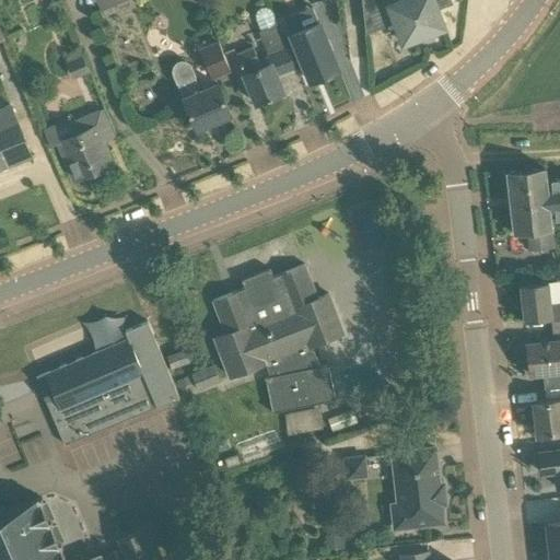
[(96,0),(101,10),(117,3),(118,9),(130,3),(129,0),(96,0)]
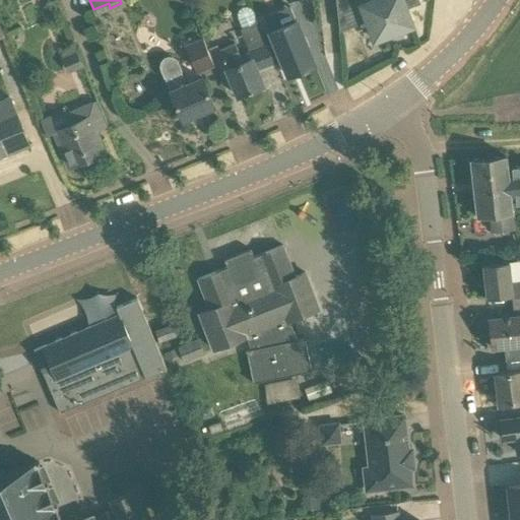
[(335,0),(340,31),(368,21),(375,40),(412,25),(406,9),(420,4),(419,0),(335,0)]
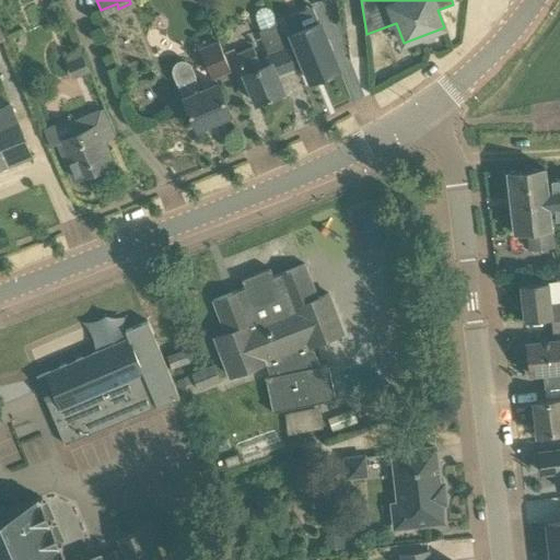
[(296,69),(278,25),(273,13),(269,9),(266,8),(260,8),(257,11),(255,15),(255,21),(272,63),(244,74),(256,104),(283,93),(277,77),(296,69)]
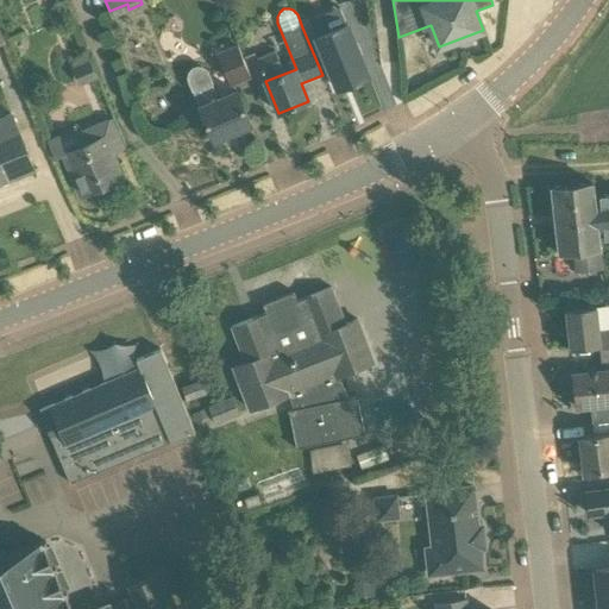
[(316,37),(338,88),(369,75),(347,24),(316,37)]
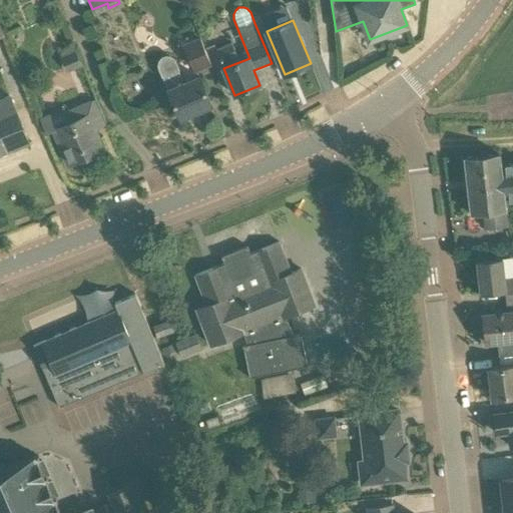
[(200,38),(182,45),(194,72),(211,64),(200,38)]
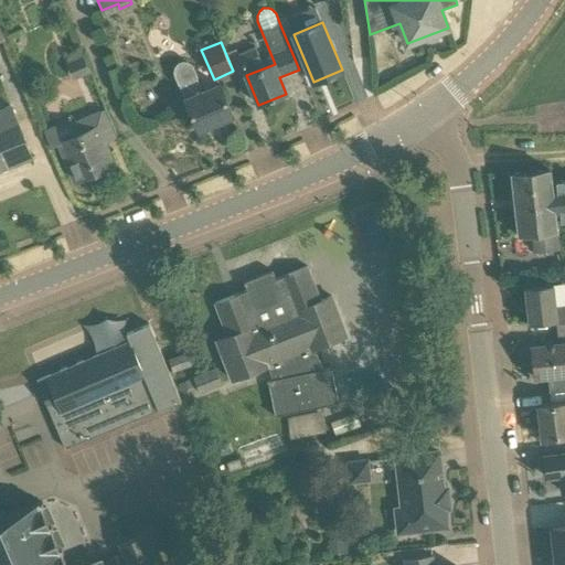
[(74,81),(91,74),(83,56),(67,63),(74,81)]
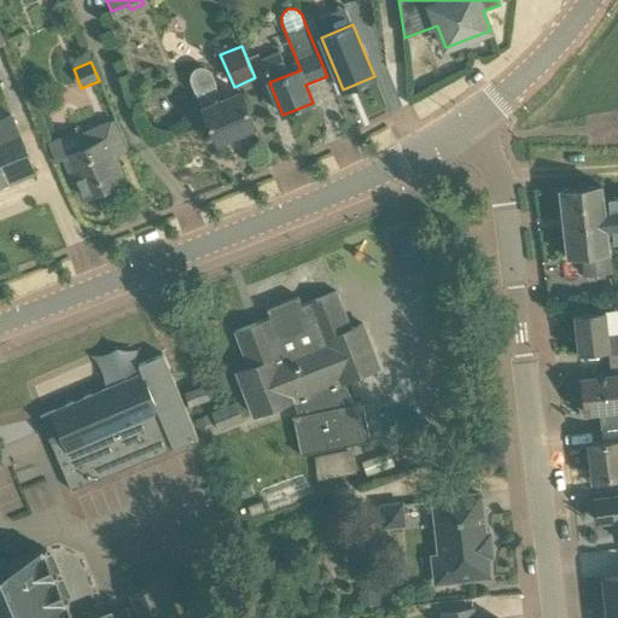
[(222,101),(215,85),(216,85),(211,74),(209,69),(204,66),(199,66),(194,69),(191,74),(190,79),(190,83),(194,94),(197,93),(203,109),(217,143),(255,127),(240,93),(222,101)]
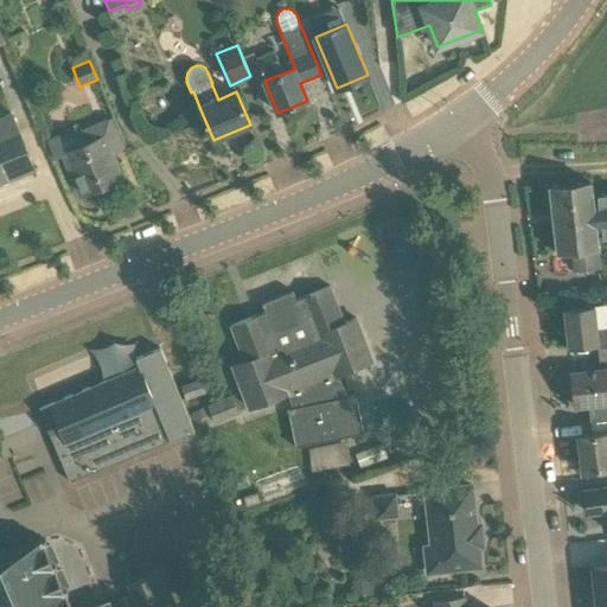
[(0,183),(34,168),(12,114),(0,119),(0,183)]
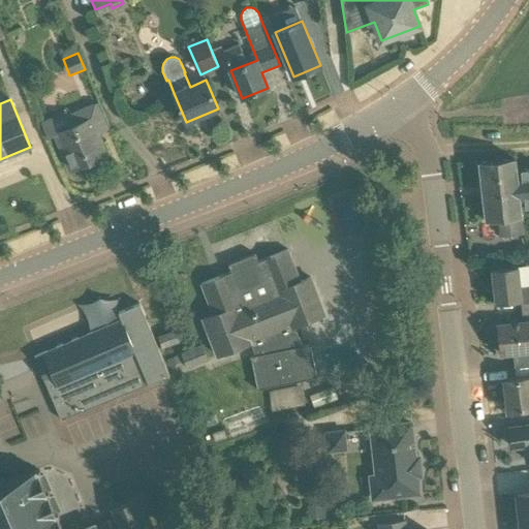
[(55,136),(70,170),(106,155),(95,127),(100,125),(93,107),(68,118),(66,112),(40,123),(48,138),(55,136)]
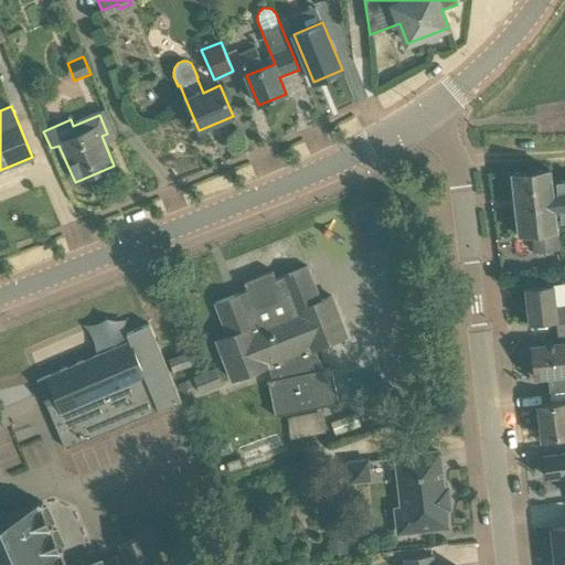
[(550,170),(512,174),(519,235),(533,233),(535,253),(557,251),(555,231),(557,231),(556,223),(552,183),(550,170)]
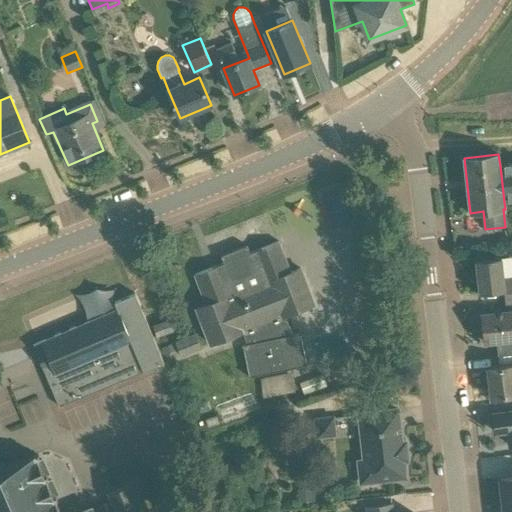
[(511,164),(500,166),(504,202),(511,201),(511,164)]
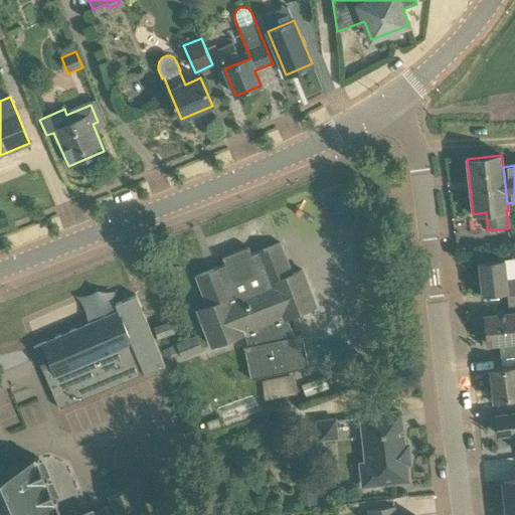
[(293,274),(281,243),(251,254),(248,247),(222,258),(225,265),(196,277),(208,307),(198,311),(212,347),(244,334),(249,346),(243,347),(250,379),(311,367),(304,335),(292,338),(285,319),(317,306),(303,271),(293,274)]
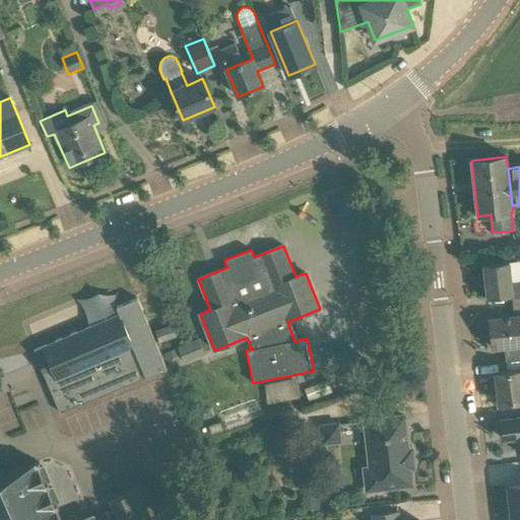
[(486,299),(512,296),(514,310),(519,309),(519,281),(512,283),(509,261),(483,264),(486,299)]
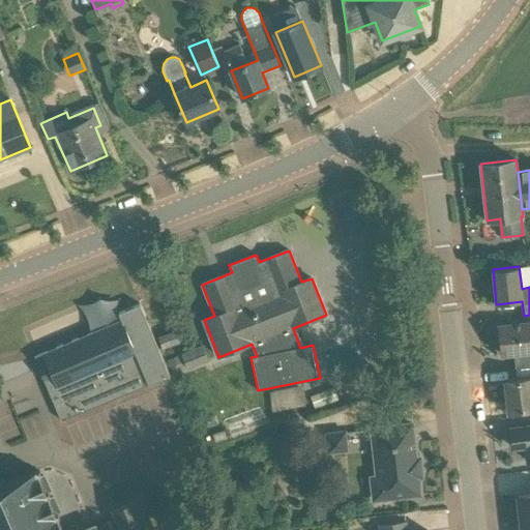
[(118,398),(171,376),(140,304),(119,314),(122,321),(35,357),(57,408),(56,409),(61,421),(118,398)]
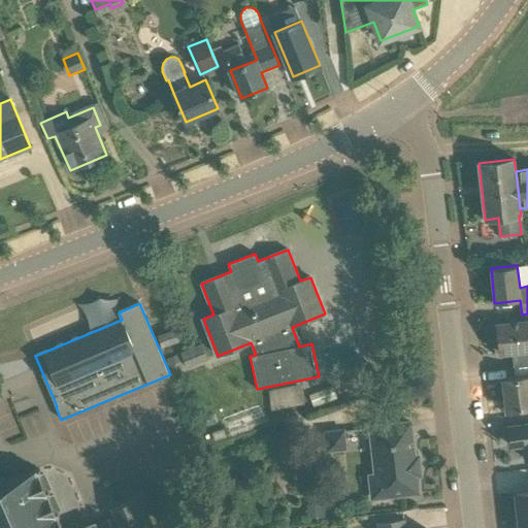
[(500,354),(512,353),(514,368),(527,366),(527,321),(497,325),(500,354)]
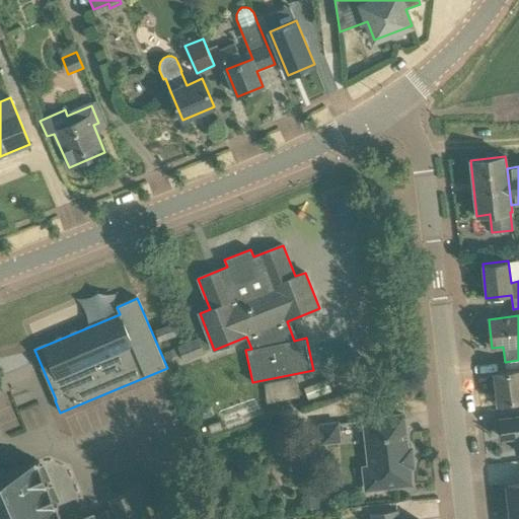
[(173,324),(154,331),(158,342),(176,335),(173,324)]
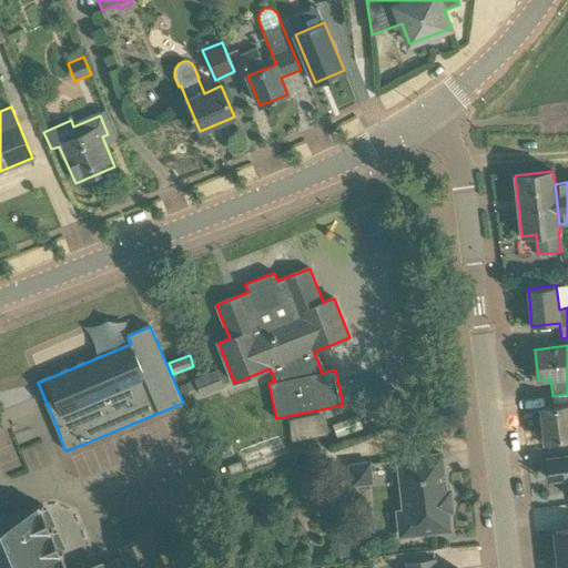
[(195,381),(202,396),(224,387),(219,372),(195,381)]
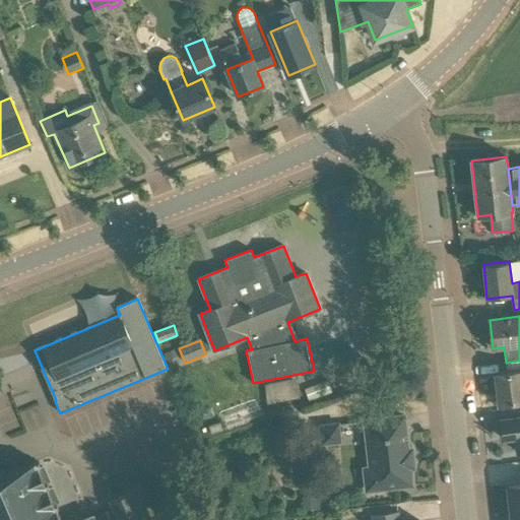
[(519,371),(496,374),(500,404),(519,402),(519,371)]
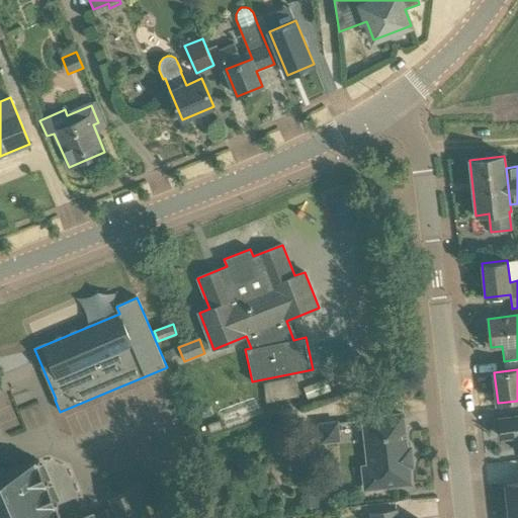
[(403,415),(363,419),(368,466),(363,466),(365,489),(411,484),(409,466),(413,466),(411,448),(407,448),(403,415)]
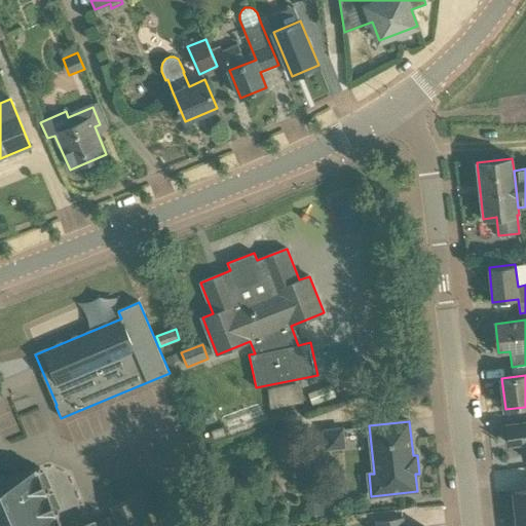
[(525,423),(506,425),(509,444),(523,443),(524,458),(525,457),(525,423)]
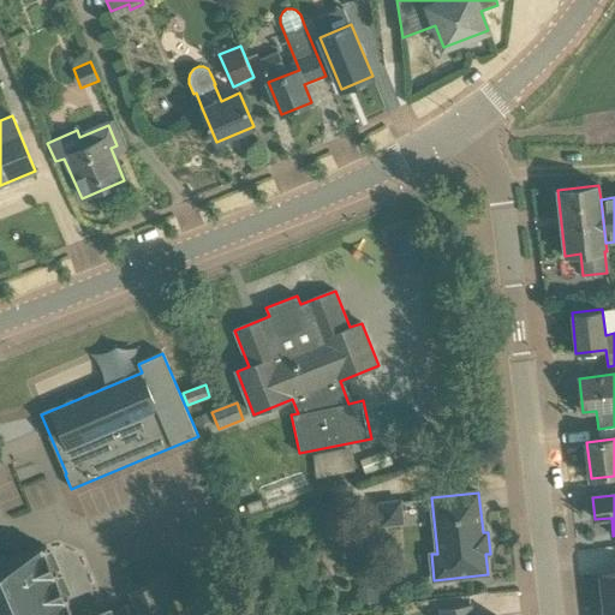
[(400,501),(378,503),(380,525),(401,523),(400,501)]
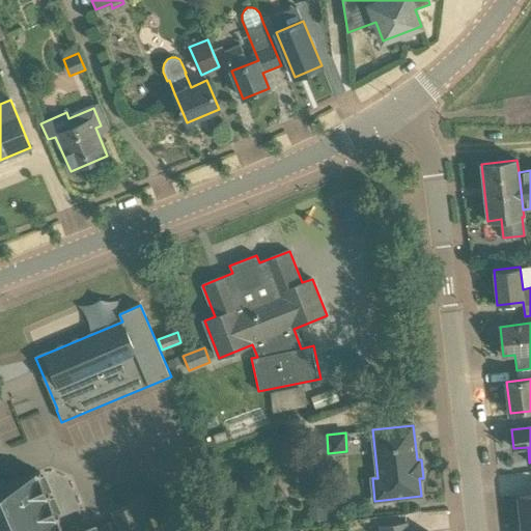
[(37,473),(19,480),(10,483),(9,482),(6,484),(4,480),(0,481),(0,530),(116,530),(113,523),(96,530),(95,527),(85,530),(65,530),(58,513),(60,512),(54,499),(52,500),(49,492),(51,491),(45,478),(43,478),(40,473),(37,474),(37,473)]
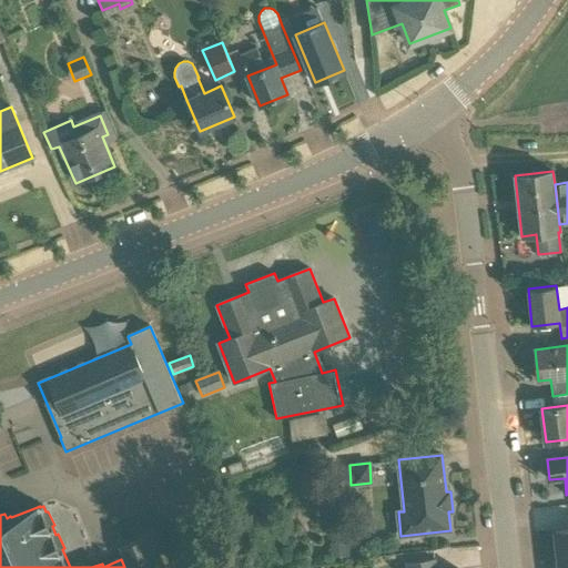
[(567,529),(555,531),(559,564),(567,561),(567,529)]
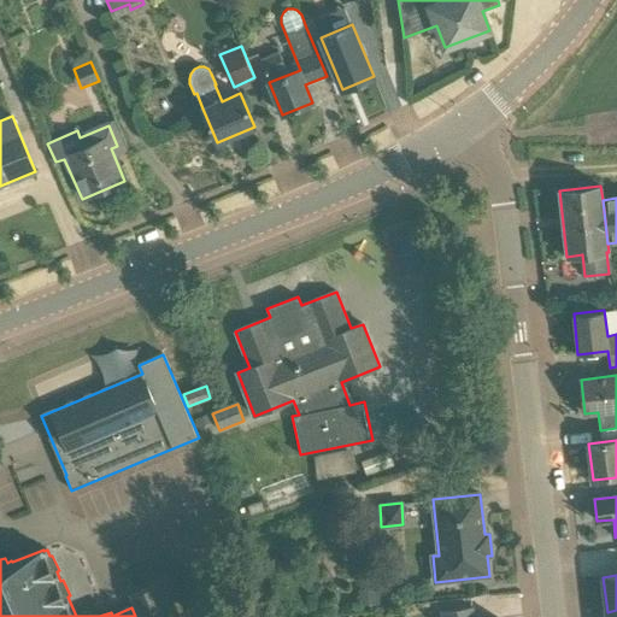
[(127,595),(131,607),(135,616),(170,616),(164,603),(172,599),(164,580),(127,595)]
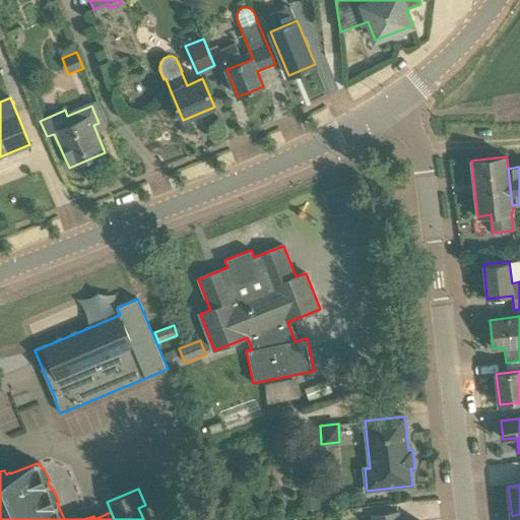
[(303,511),(320,510),(319,496),(302,497),(303,511)]
